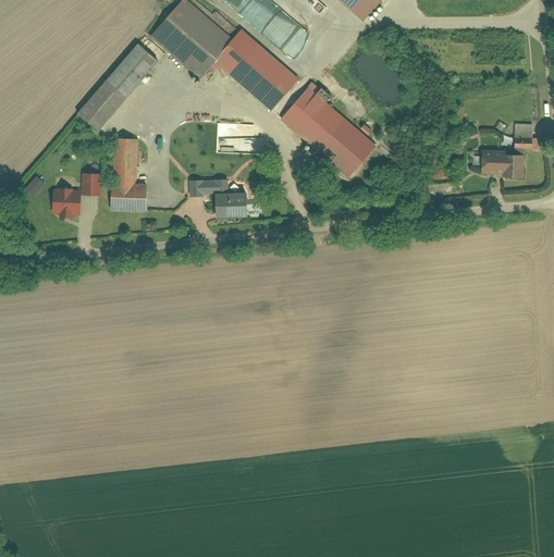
[(230,36),(187,0),(180,0),(150,36),(197,75),(230,36)]
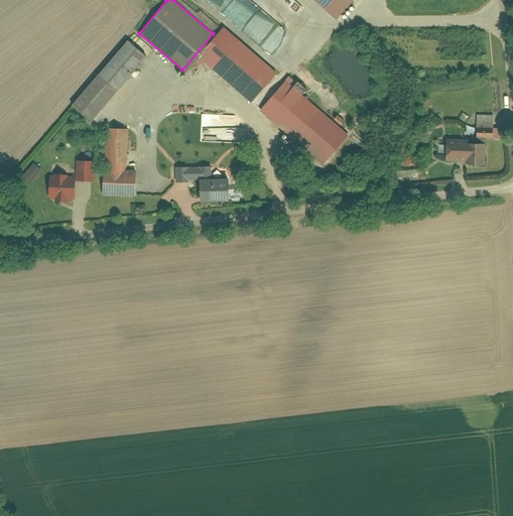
[(283,30),(301,9),(290,0),(218,0),(254,29),(266,15),(283,30)]
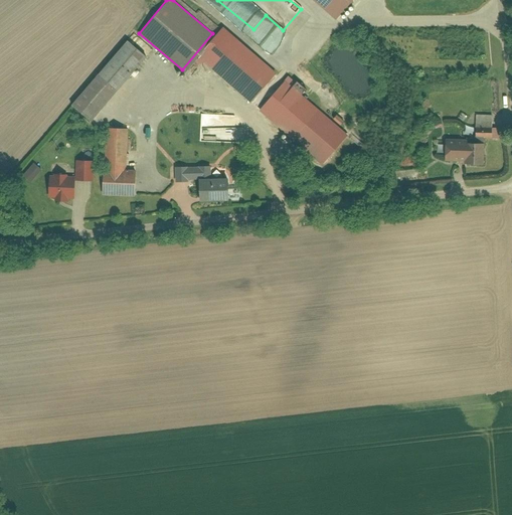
[(351,0),(312,0),(335,19),(351,0)]
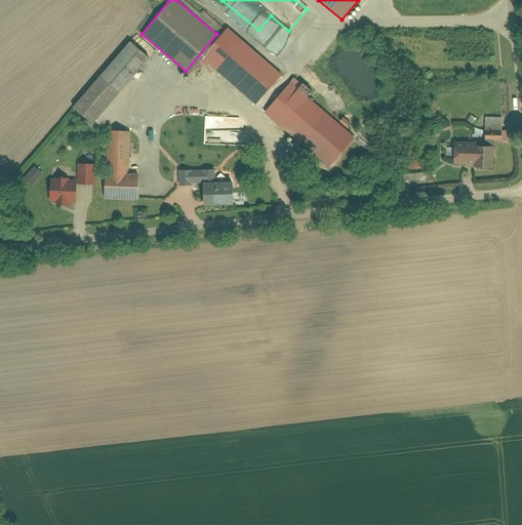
[(254,104),(280,74),(226,27),(200,56),(254,104)]
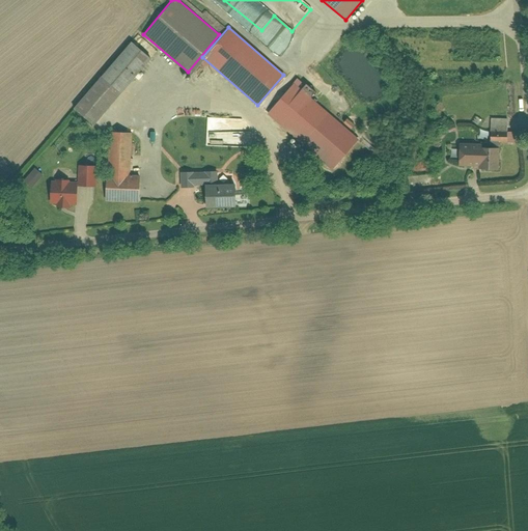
[(75,108),(93,124),(149,59),(131,44),(75,108)]
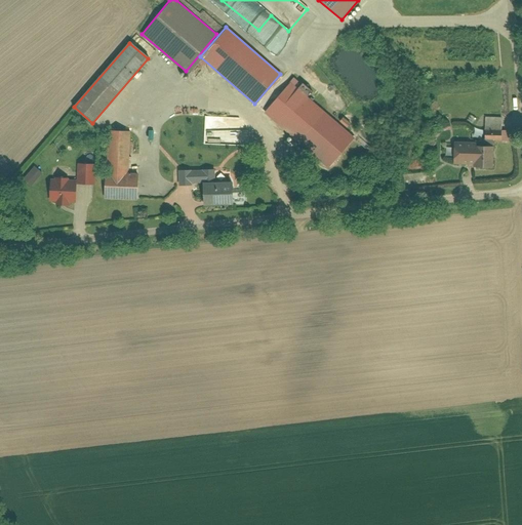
[(289,82),(264,113),(327,167),(353,136),(289,82)]
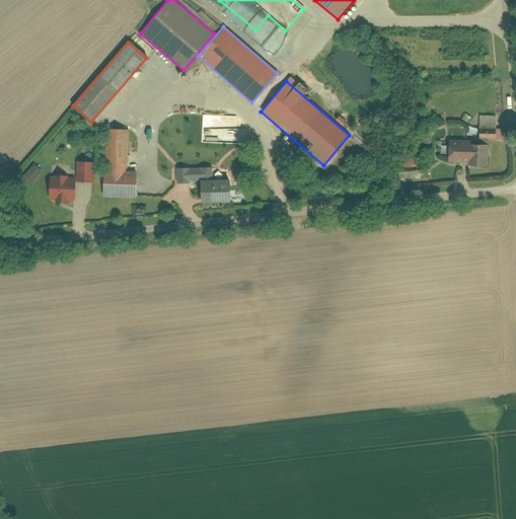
[(480,115),(480,129),(495,130),(495,115),(480,115)]
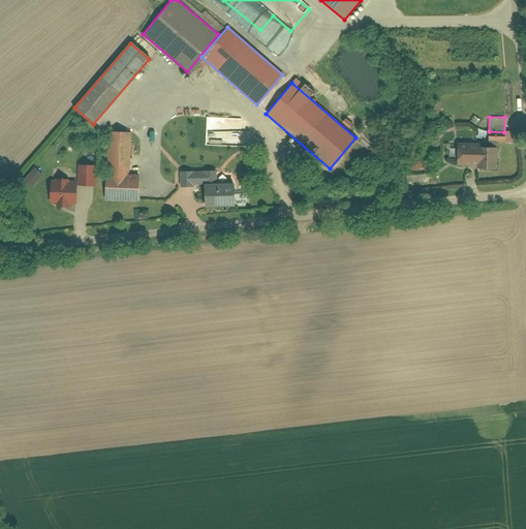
[(206,128),(220,128),(220,118),(206,118),(206,128)]
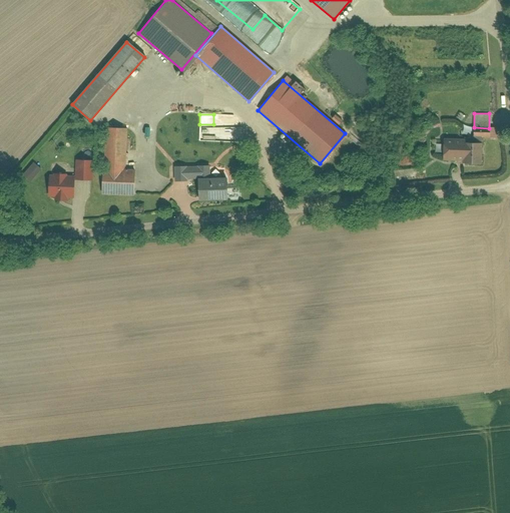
[(123,128),(104,127),(101,192),(132,194),(134,168),(121,167),(123,128)]
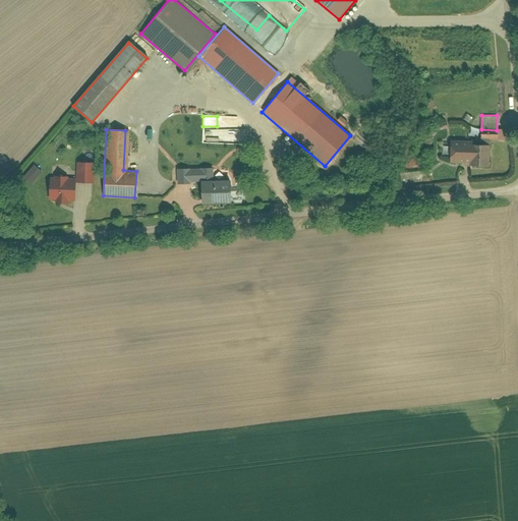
[(497,130),(481,129),(481,139),(497,139),(497,130)]
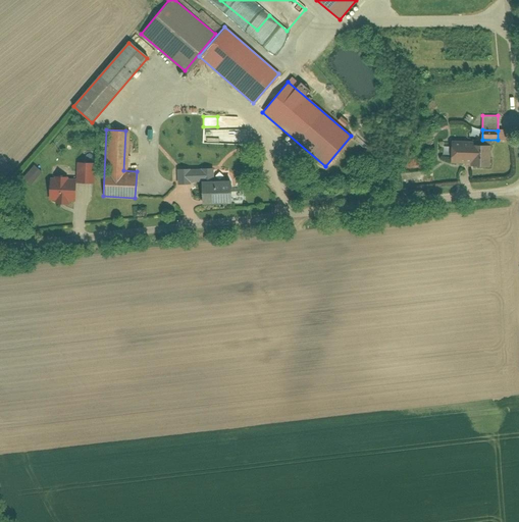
[(471,144),(452,143),(451,162),(472,162),(471,165),(488,165),(488,142),(471,141),(471,144)]
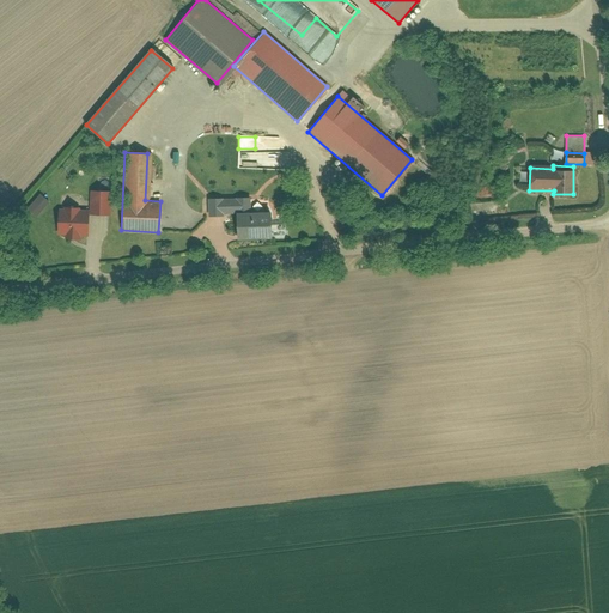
[(108,214),(108,192),(89,190),(89,214),(108,214)]
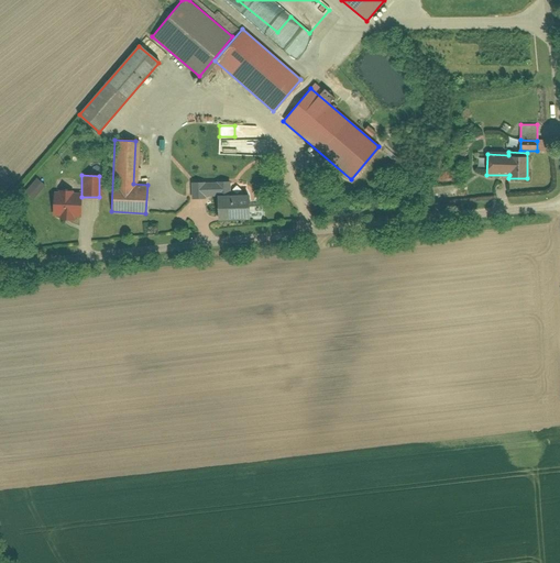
[(35,177),(24,190),(33,198),(45,185),(35,177)]
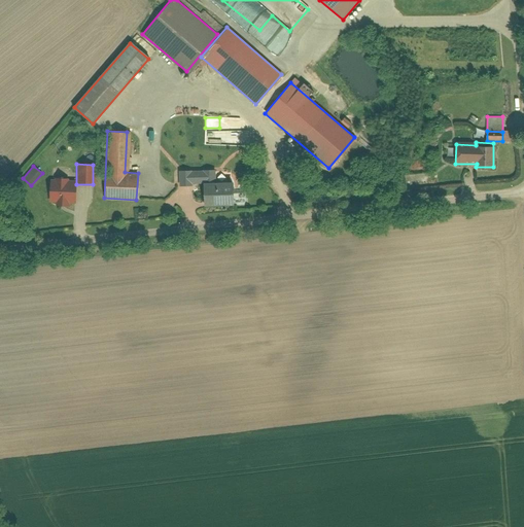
[(214,169),(177,170),(178,185),(190,185),(190,183),(203,183),(215,183),(214,169)]
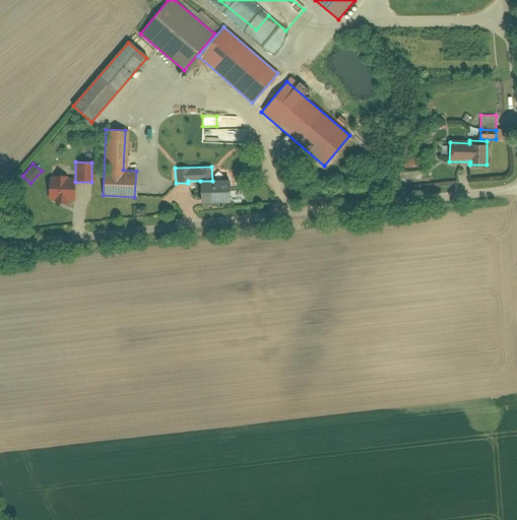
[(74,178),(50,177),(49,199),(55,199),(55,202),(67,202),(67,199),(73,199),(74,178)]
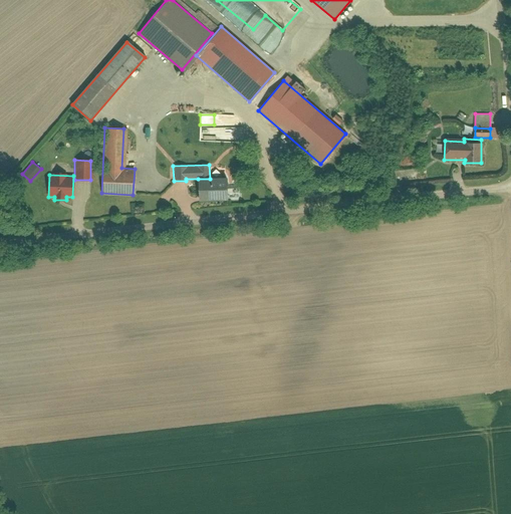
[(210,179),(198,179),(199,200),(228,200),(227,178),(210,179)]
